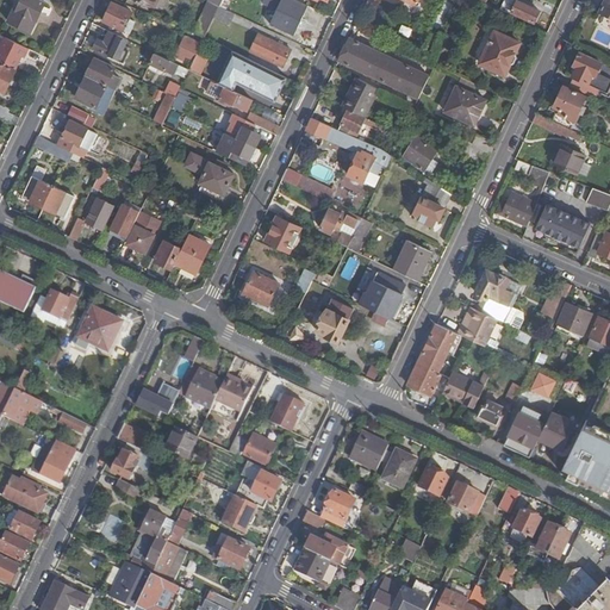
[(39,0),(23,0),(18,11),(13,10),(8,22),(31,32),(45,2),(39,0)]
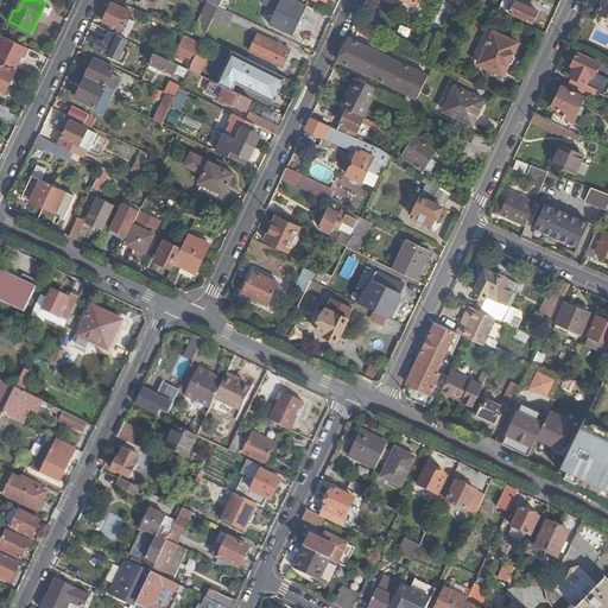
[(303,18),(309,6),(296,0),(279,0),(286,4),(283,12),(290,16),(287,21),(274,16),(271,24),(295,36),(299,26),(303,18)]
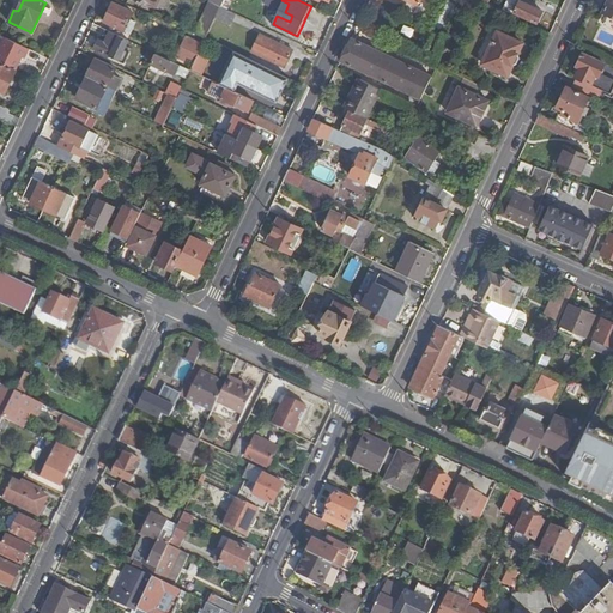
[(508,0),(504,11),(536,26),(544,13),(516,0),(508,0)]
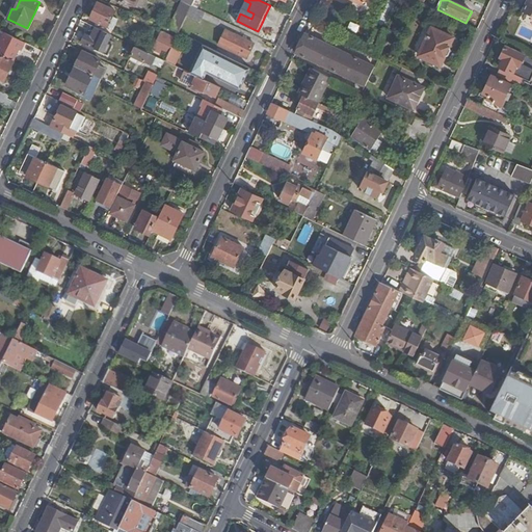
[(180,32),(188,15),(192,6),(185,2),(173,29),(180,32)]
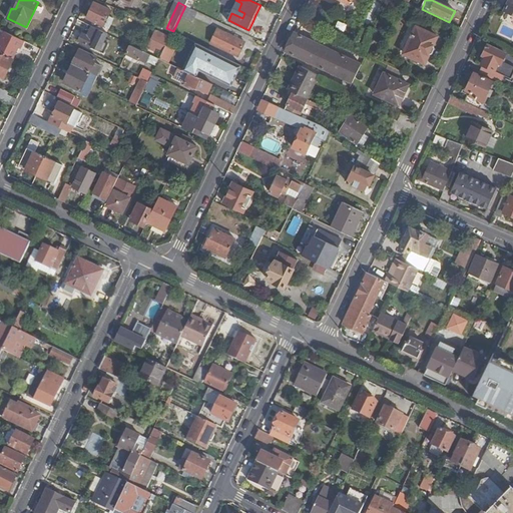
[(109,16),(111,11),(95,3),(87,18),(108,28),(113,18),(109,16)]
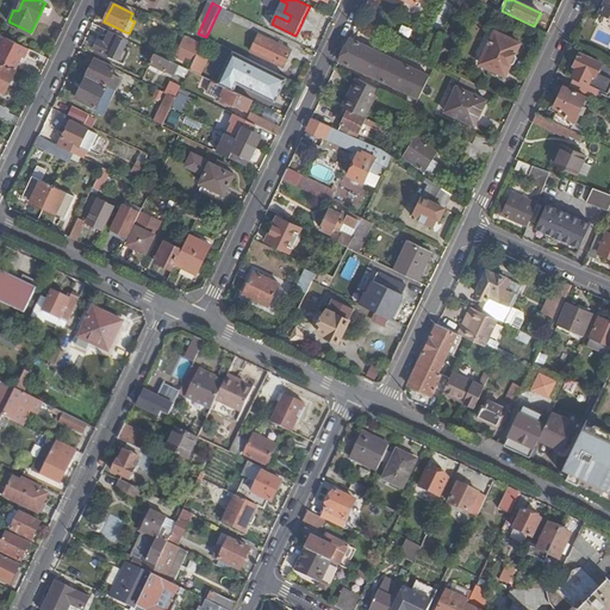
[(231,24),(235,14),(221,7),(216,17),(231,24)]
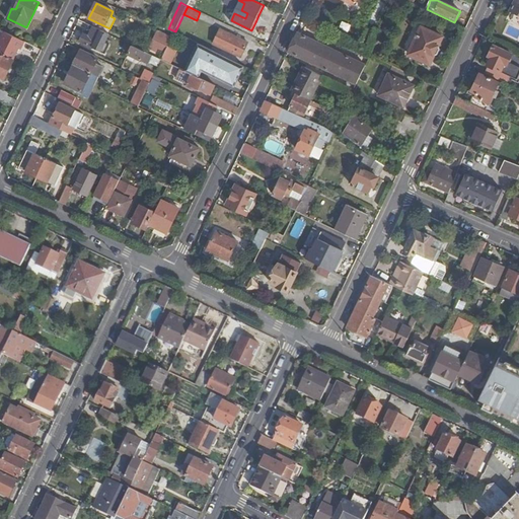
[(344,20),(341,27),(350,31),(354,24),(344,20)]
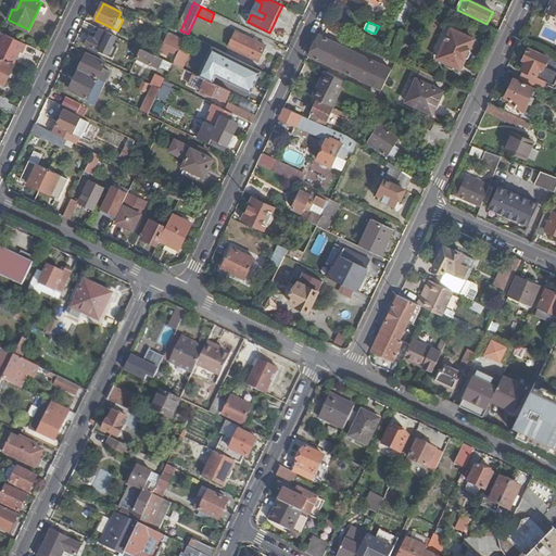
[(110,34),(95,26),(86,45),(113,58),(119,47),(106,40),(110,34)]
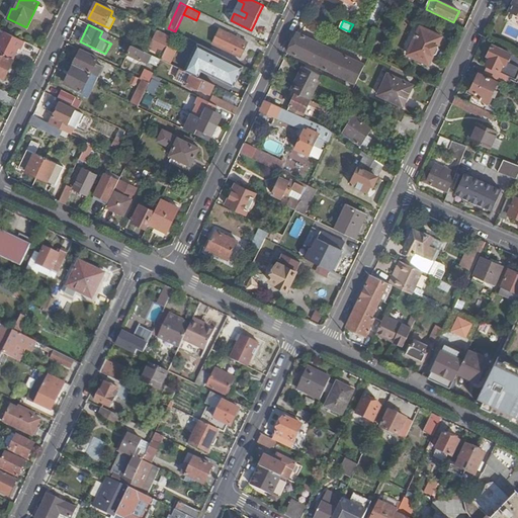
[(438,46),(442,36),(422,27),(409,55),(429,64),(434,55),(437,54),(439,49),(438,46)]
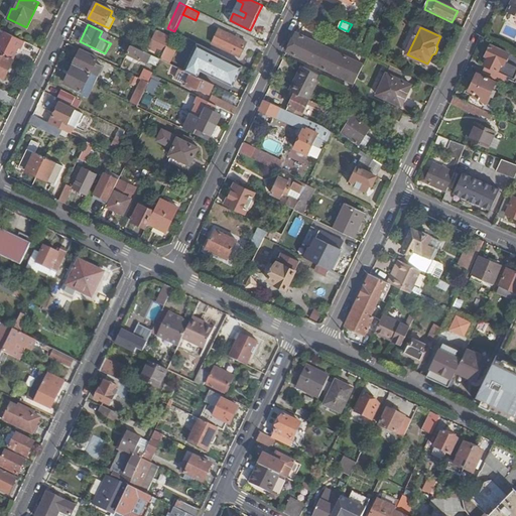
[(241,56),(247,42),(221,29),(214,42),(241,56)]
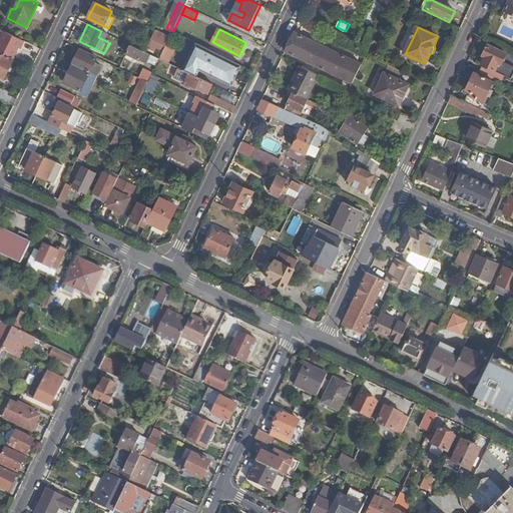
[(164,50),(168,41),(163,38),(165,34),(158,30),(149,47),(156,50),(158,47),(164,50)]
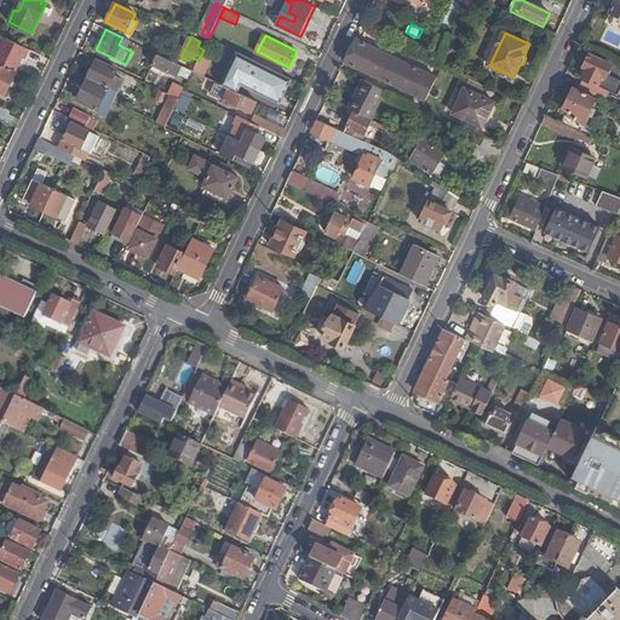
[(0,64),(16,73),(23,59),(26,59),(30,51),(6,39),(0,51),(0,64)]
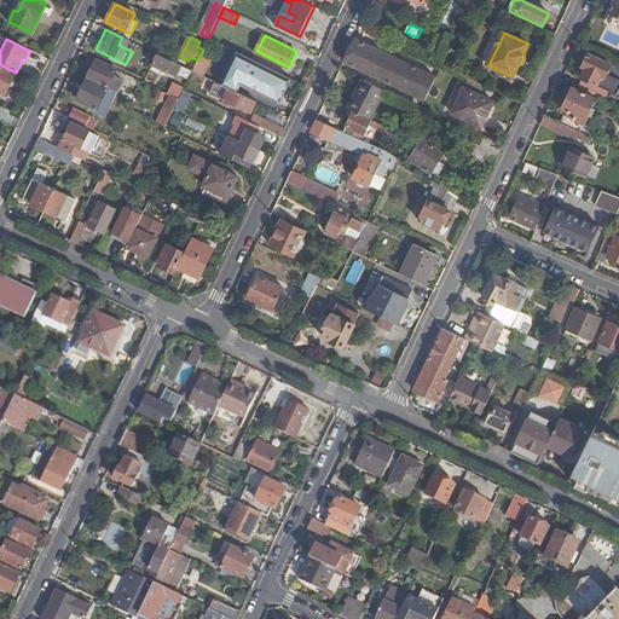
[(345,61),(427,100),(438,77),(357,39),(345,61)]
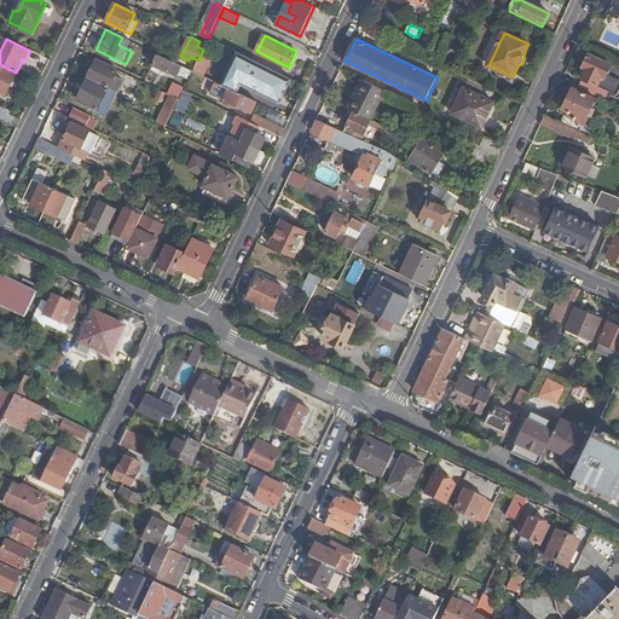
[(281,104),(291,79),(237,51),(220,84),(229,88),(237,92),(241,85),(281,104)]
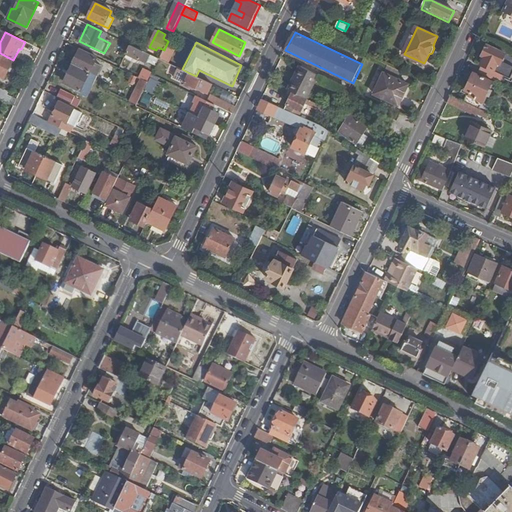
[(131,45),(127,53),(145,62),(149,54),(131,45)]
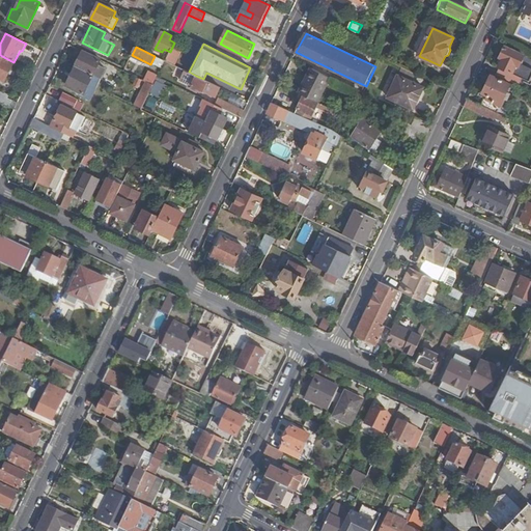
[(501,67),(498,75),(519,85),(522,78),(530,81),(530,79),(530,58),(506,47),(501,57),(503,58),(499,66),(501,67)]
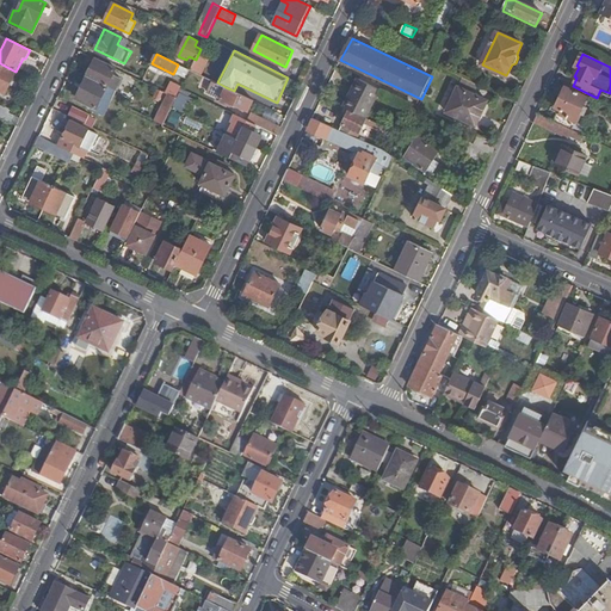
[(93,65),(87,78),(115,91),(121,78),(113,74),(115,69),(87,56),(86,61),(93,65)]
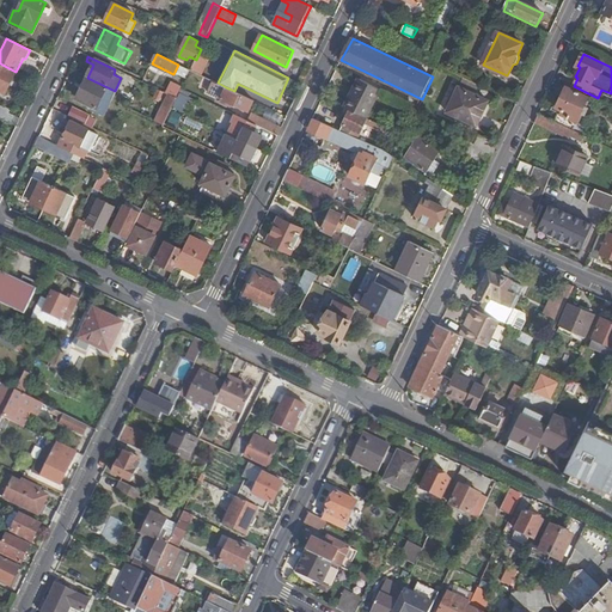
[(0,92),(5,95),(16,72),(0,63),(0,92)]
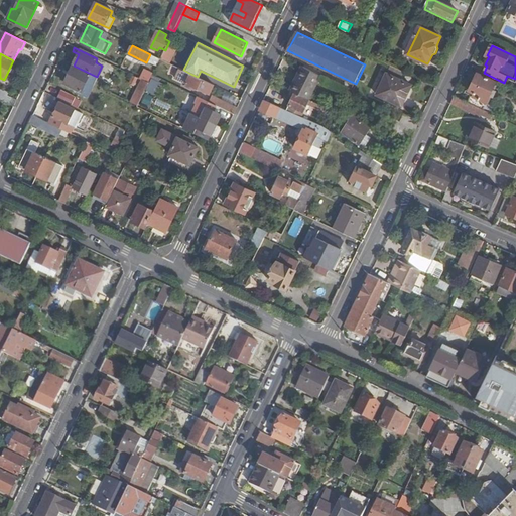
[(97,77),(74,66),(66,84),(88,95),(97,77)]
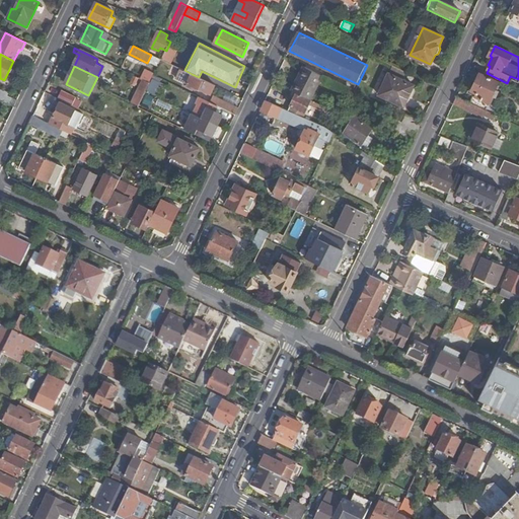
[(312,100),(323,77),(305,66),(292,91),(297,93),(312,100)]
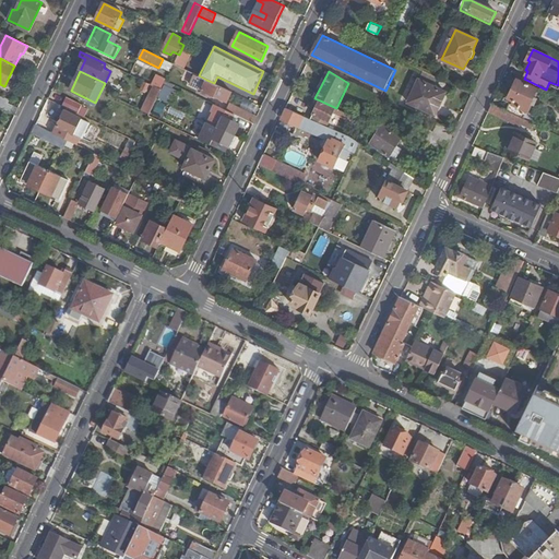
[(227,102),(232,92),(214,83),(206,80),(201,93),(211,97),(213,95),(227,102)]
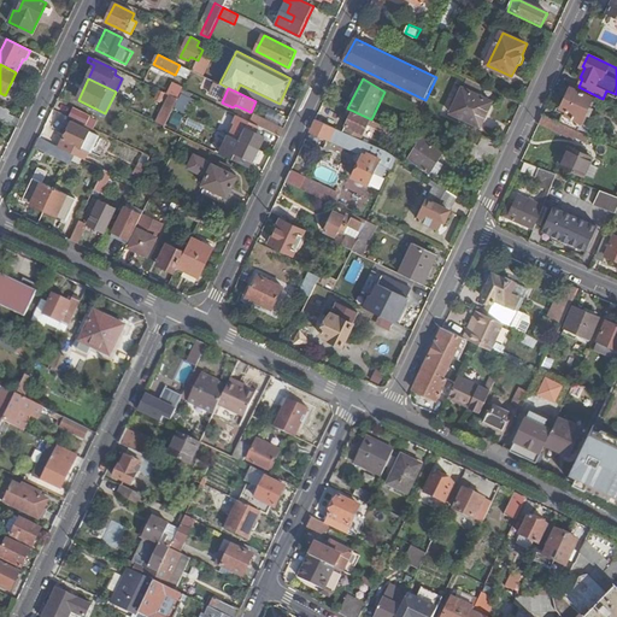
[(482,127),(494,103),(464,88),(452,112),(482,127)]
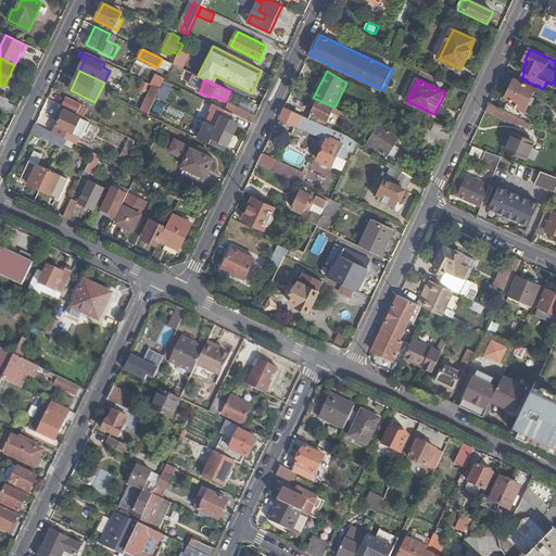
[(506,111),(521,118),(535,89),(515,79),(506,98),(512,101),(506,111)]
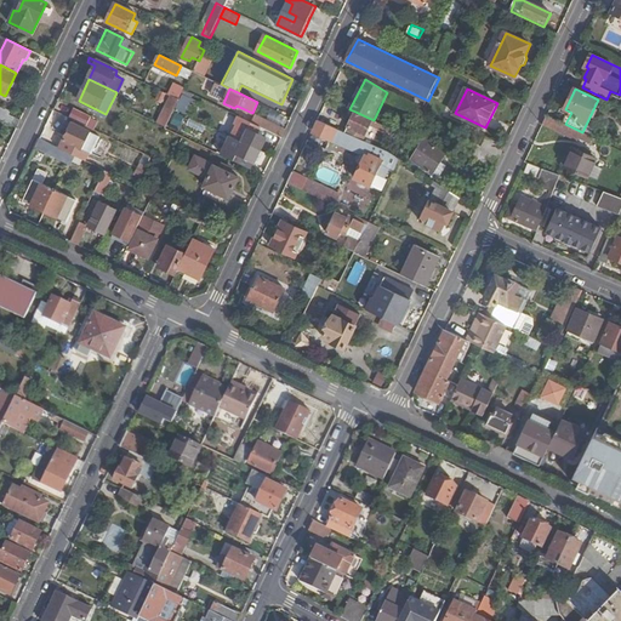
[(166,127),(180,100),(171,96),(159,124),(166,127)]
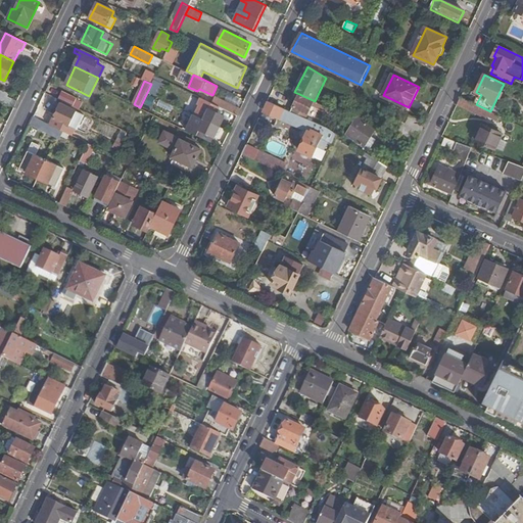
[(59,100),(62,101),(74,106),(77,99),(62,92),(59,100)]
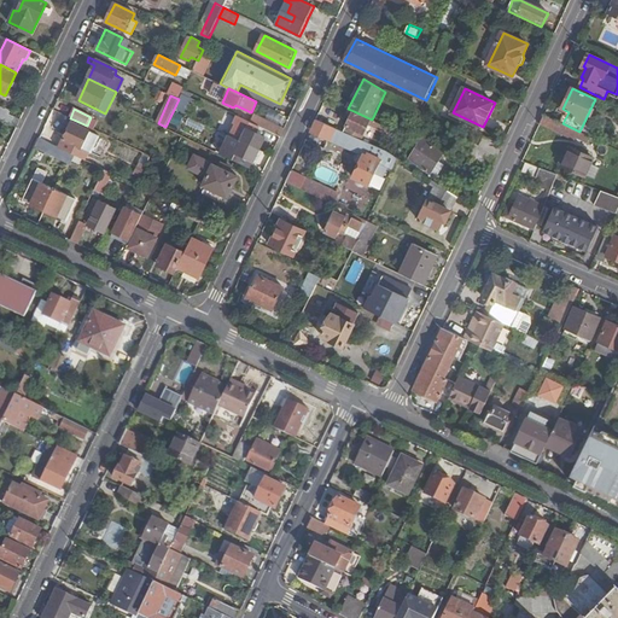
[(0,118),(12,126),(16,118),(0,110),(0,118)]
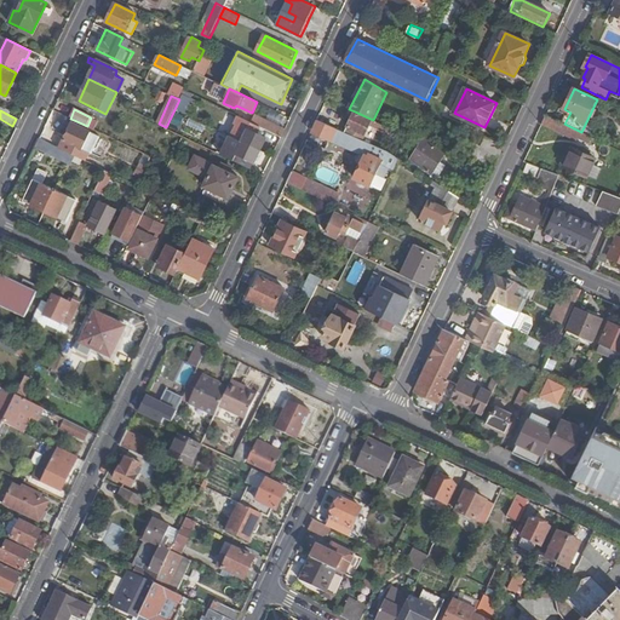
[(177,112),(173,124),(182,127),(185,114),(177,112)]
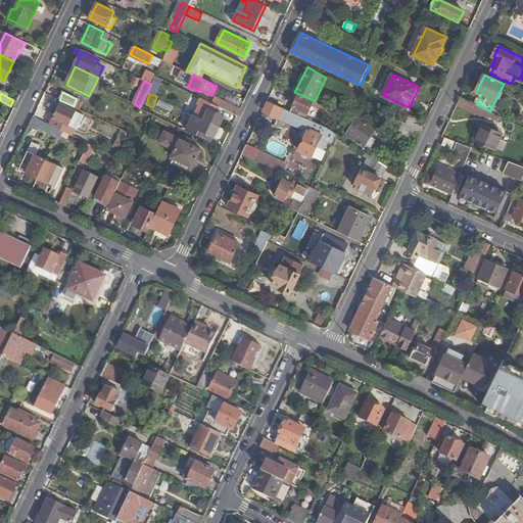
[(291,111),(305,119),(313,105),(330,113),(333,110),(315,101),(299,94),(291,111)]
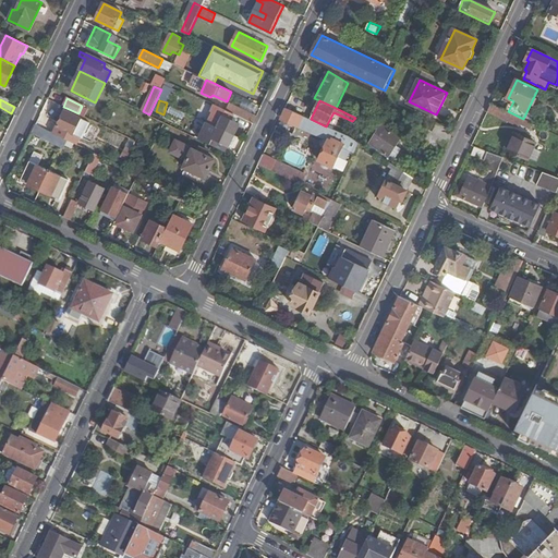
[(253,123),(256,117),(229,104),(226,110),(253,123)]
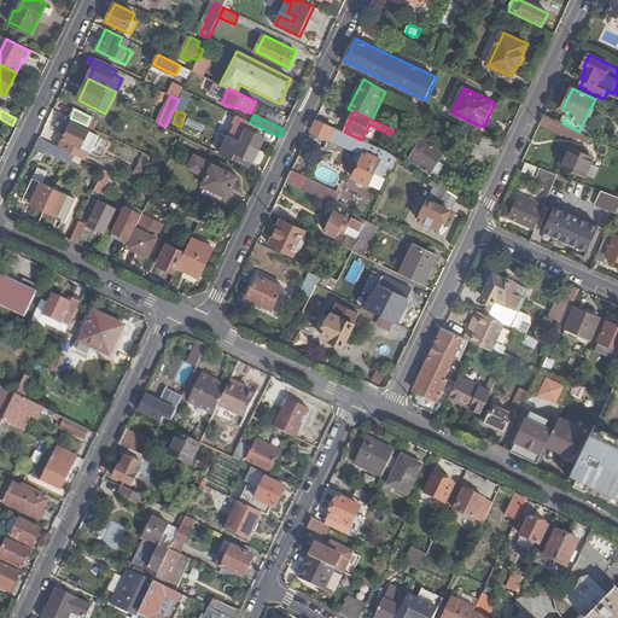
[(563,123),(544,115),(541,123),(558,132),(560,129),(589,143),(592,136),(579,132),(563,123)]
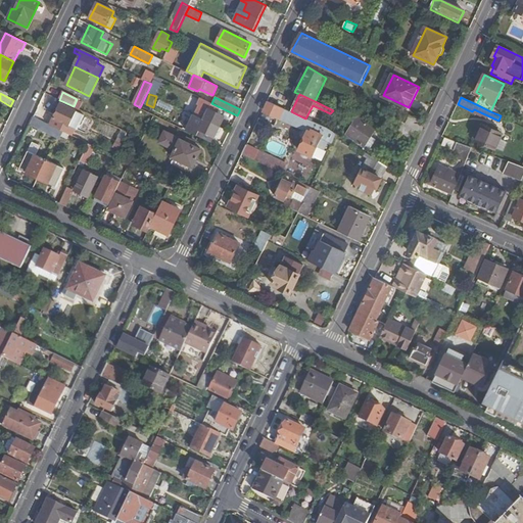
[(158,106),(173,110),(175,104),(160,100),(158,106)]
